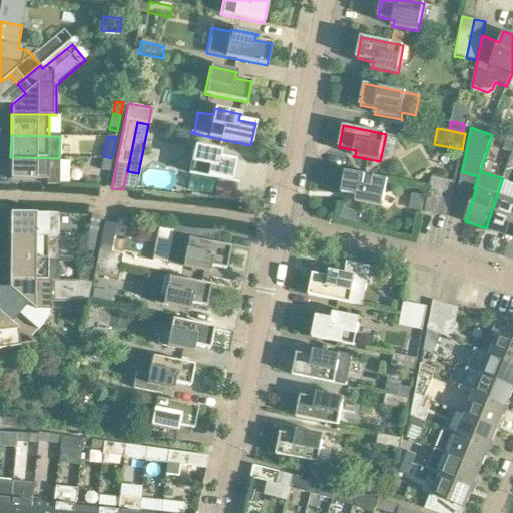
[(503,149),(512,152),(512,149),(512,141),(506,139),(506,141),(503,149)]
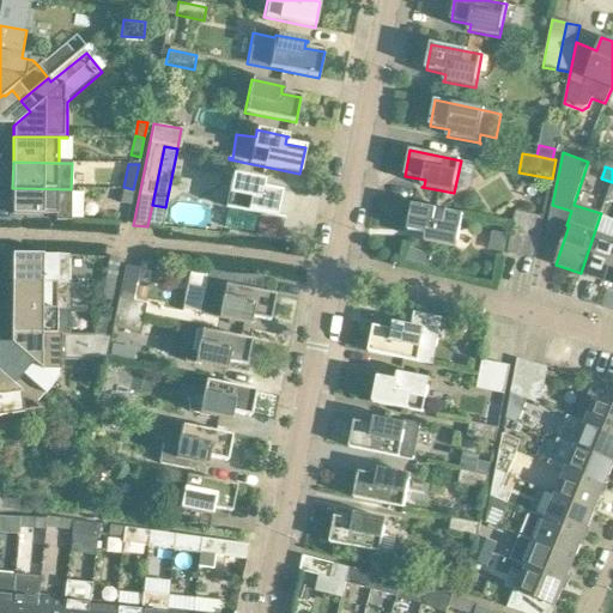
[(265,182),(265,181),(232,175),(226,208),(277,218),(281,193),(261,188),(262,182),(265,182)]
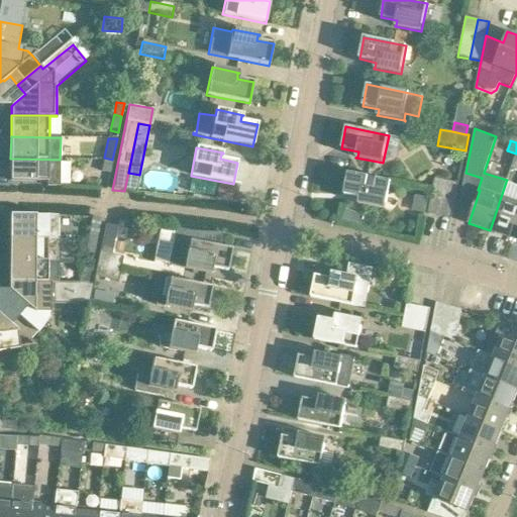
[(110,174),(112,160),(104,158),(102,172),(110,174)]
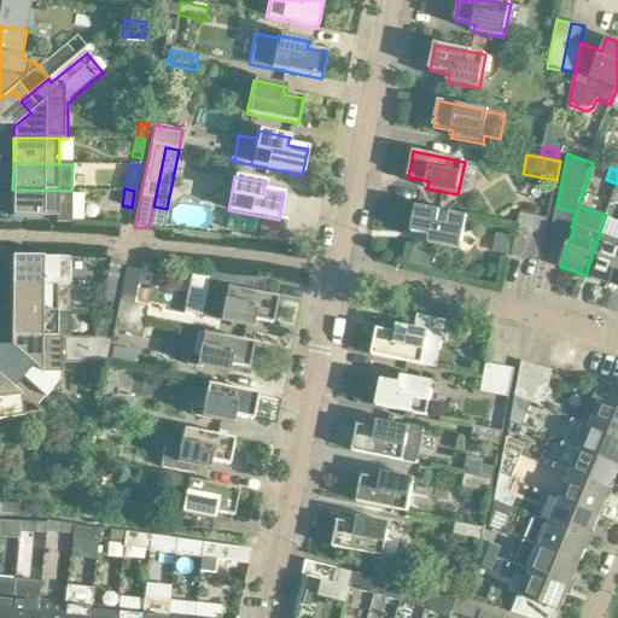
[(71,223),(71,191),(12,190),(12,216),(57,217),(57,222),(71,223)]
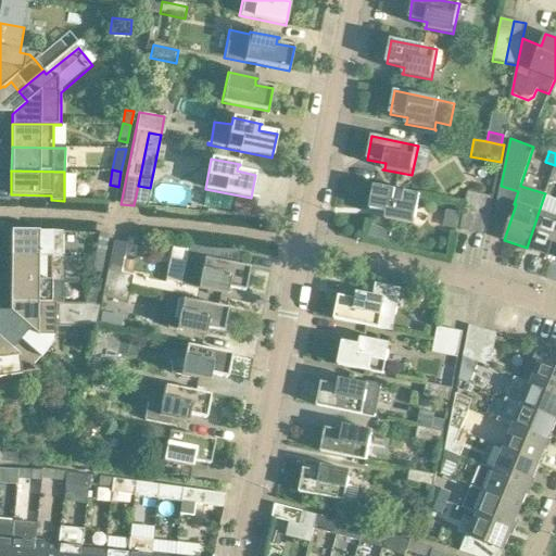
[(415,226),(420,196),(375,187),(370,210),(388,214),(387,218),(386,219),(415,226)]
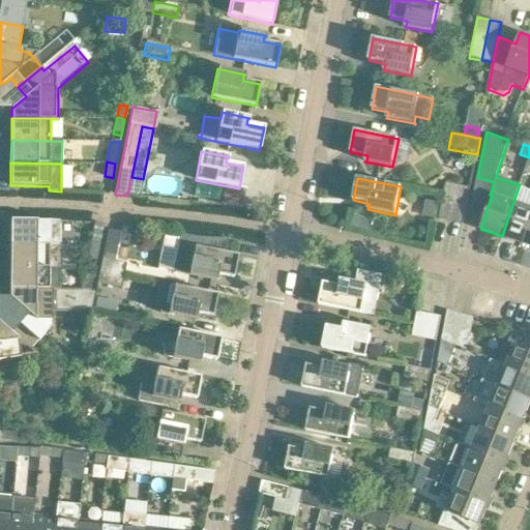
[(442,205),(439,219),(450,223),(458,185),(446,183),(442,205)]
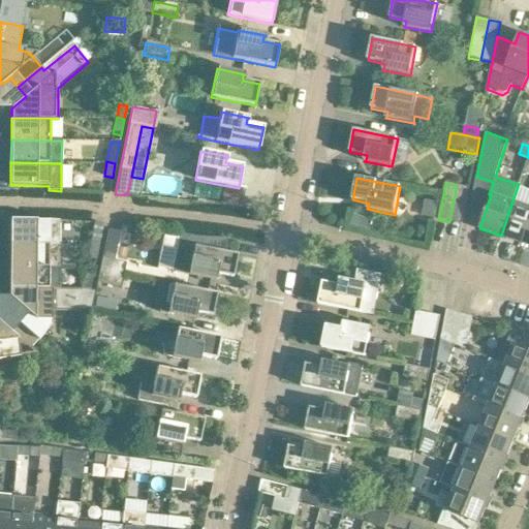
[(457,185),(449,222),(462,224),(469,187),(457,185)]
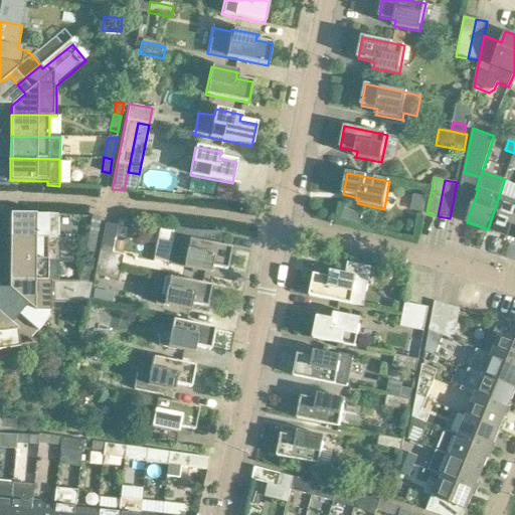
[(514,201),(499,196),(488,229),(508,236),(514,216),(514,201)]
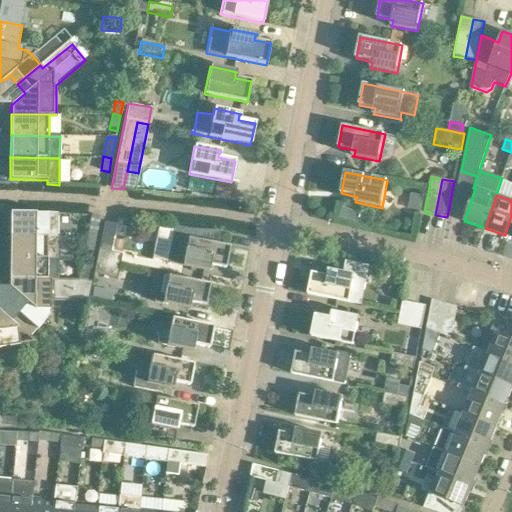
[(10,214),(9,237),(57,237),(58,213),(47,213),(46,215),(10,214)]
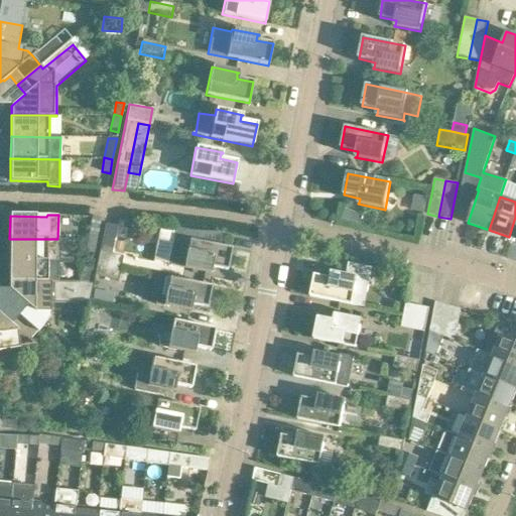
[(88,238),(96,240),(100,218),(92,218),(91,224),(88,238)]
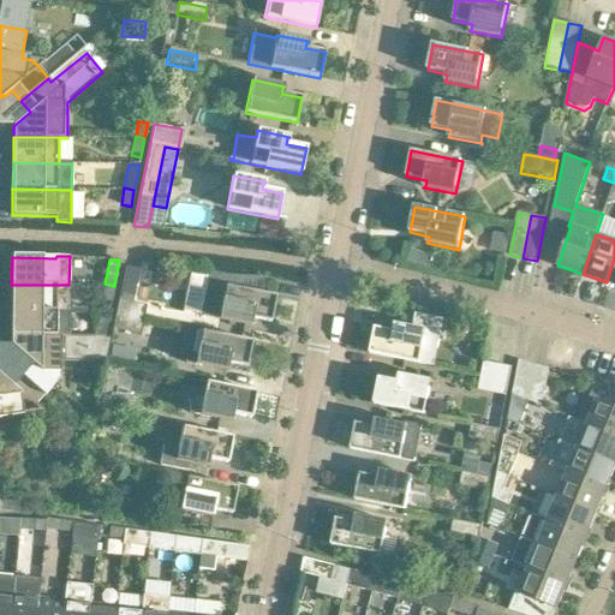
[(125,268),(113,329),(126,332),(132,303),(139,270),(125,268)]
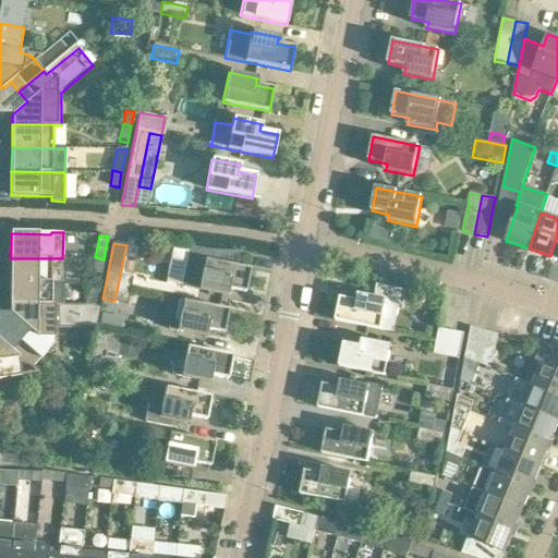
[(173,246),(166,282),(228,296),(228,295),(227,294),(228,289),(245,293),(251,269),(238,267),(240,252),(207,250),(190,246),(190,250),(173,246)]
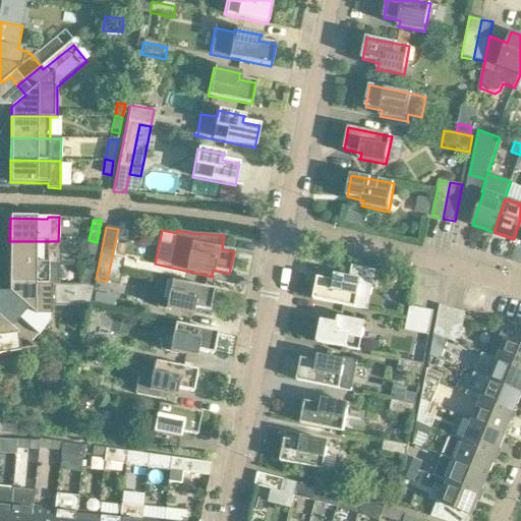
[(95,256),(97,242),(89,240),(87,254),(95,256)]
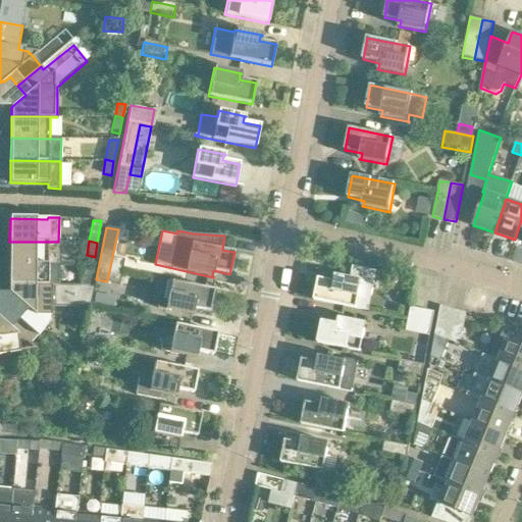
[(9,242),(9,263),(58,264),(58,242),(9,242)]
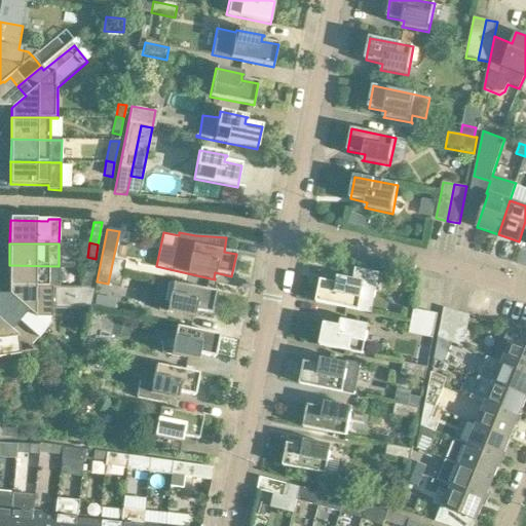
[(113,259),(108,284),(120,286),(125,262),(113,259)]
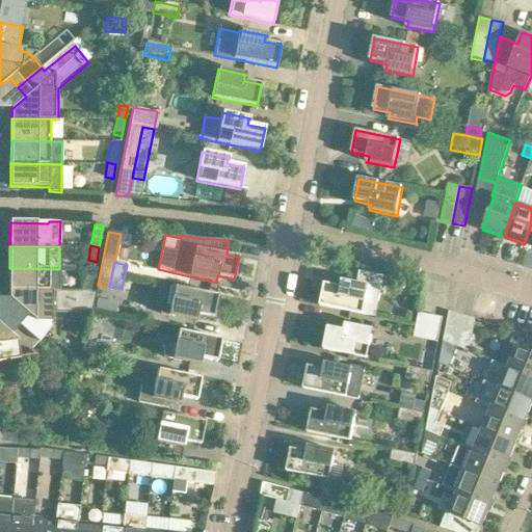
[(59,269),(9,268),(9,291),(59,291),(59,269)]
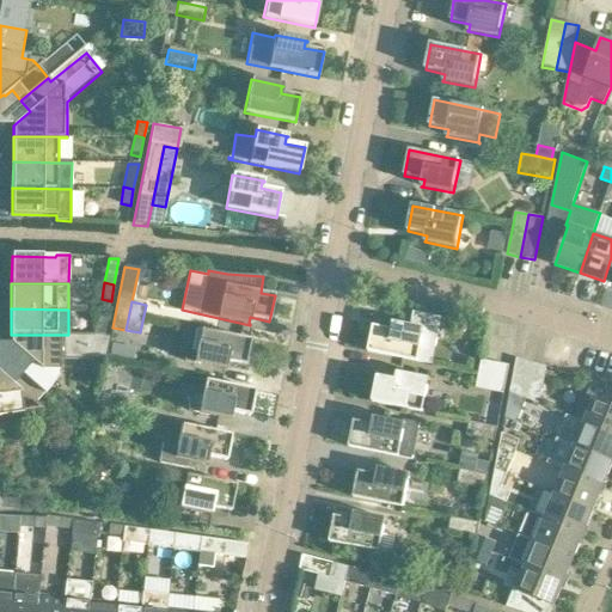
[(414,312),(411,326),(393,323),(395,324),(393,330),(373,326),(368,352),(433,365),(442,318),(414,312)]
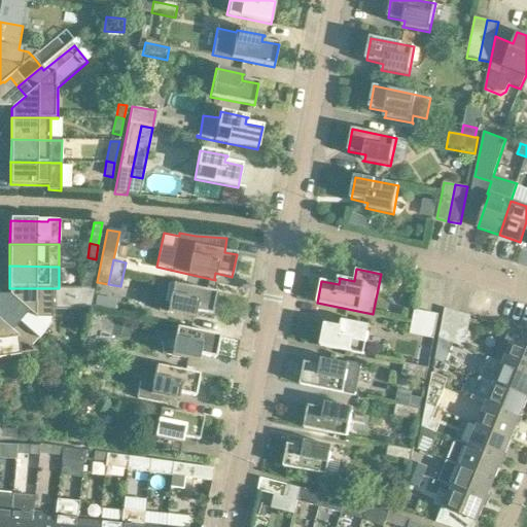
[(81,287),(90,289),(93,275),(84,274),(81,287)]
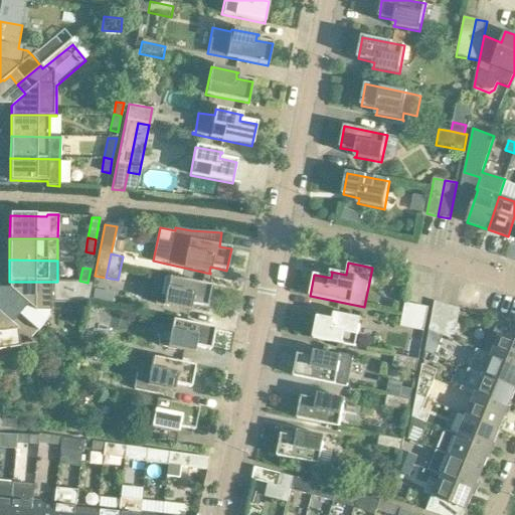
[(154,303),(190,311),(189,310),(190,305),(206,308),(211,287),(148,274),(143,296),(155,298),(154,303)]
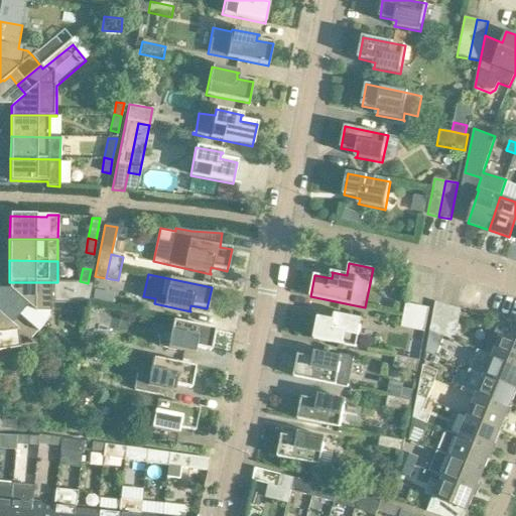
[(57,282),(9,282),(9,291),(22,303),(15,312),(37,332),(50,317),(50,303),(89,304),(93,284),(88,283),(80,281),(79,281),(79,283),(57,282)]
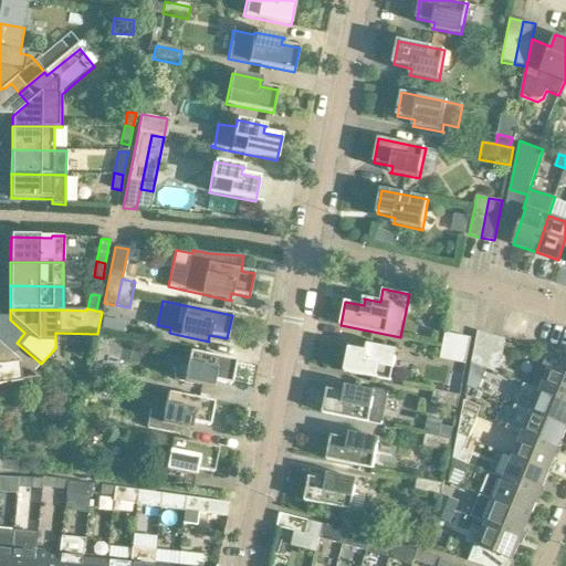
[(478,332),(472,364),(486,369),(493,336),(478,332)]
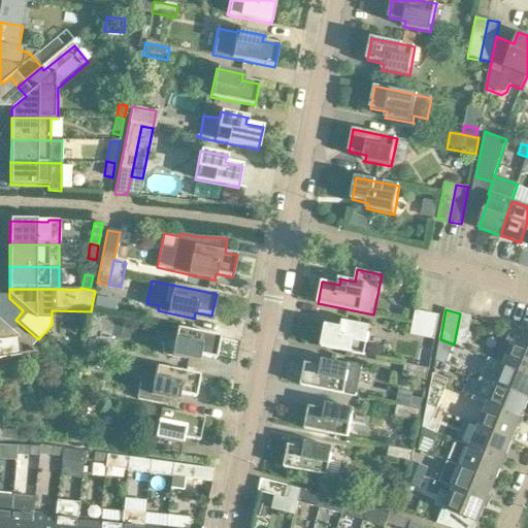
[(423,337),(428,314),(416,310),(410,335),(423,337)]
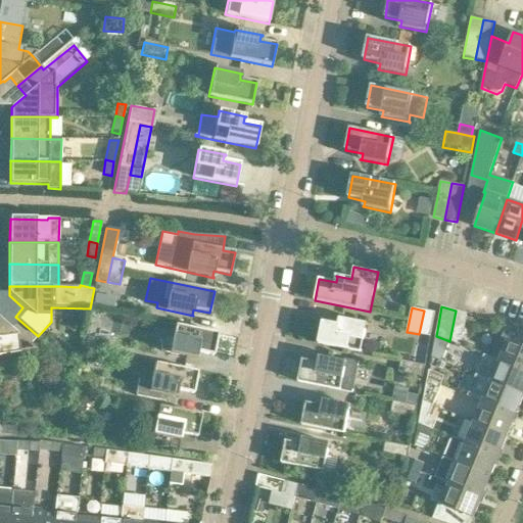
[(435,313),(424,311),(419,334),(430,337),(435,313)]
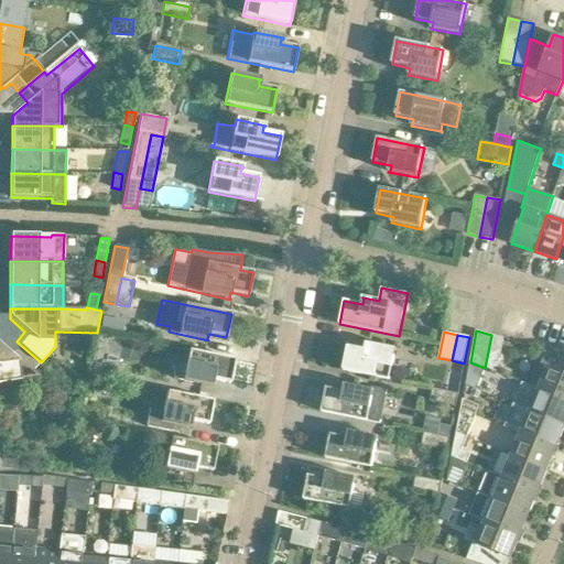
[(505,338),(491,335),(485,368),(496,372),(505,338)]
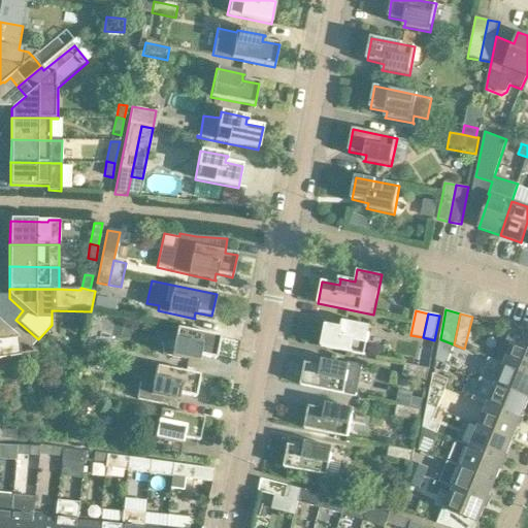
[(91,315),(88,329),(95,330),(95,332),(102,334),(105,318),(91,315)]
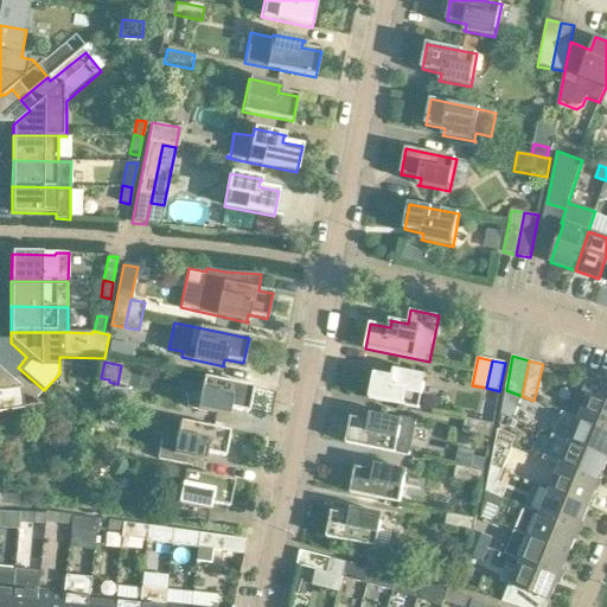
[(44,390),(18,368),(8,378),(0,371),(0,411),(29,408),(44,390)]
